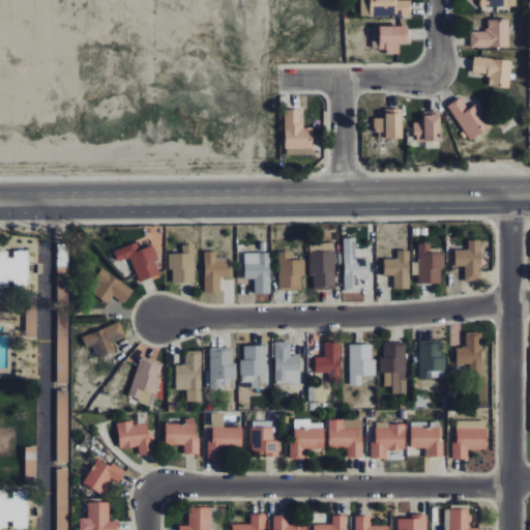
[(411,17),(411,0),(396,0),(360,0),(360,18),(411,17)]
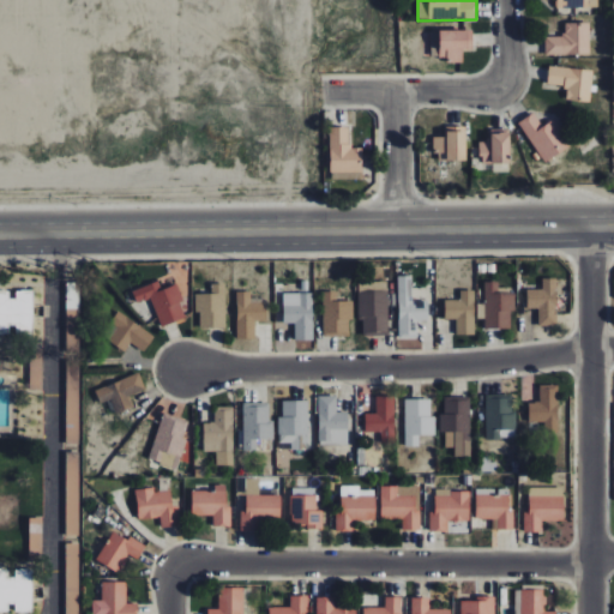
[(590,23),(564,23),(564,37),(546,36),(546,55),(589,55),(590,23)]
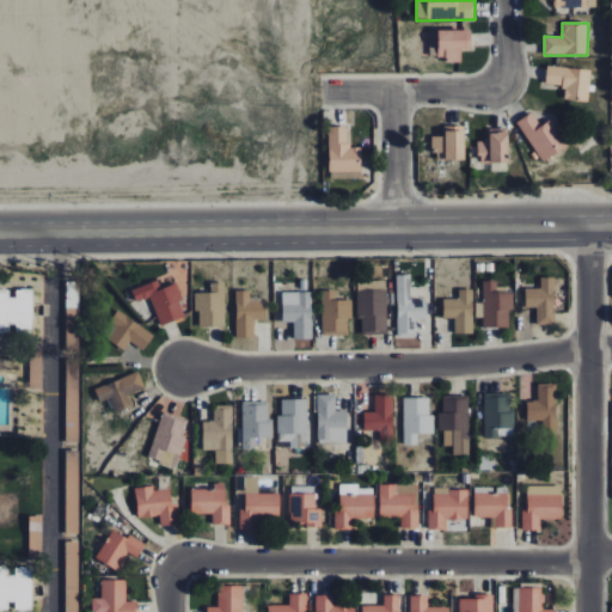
[(470,30),(429,31),(429,57),(447,57),(447,62),(460,62),(460,50),(471,50),(470,30)]
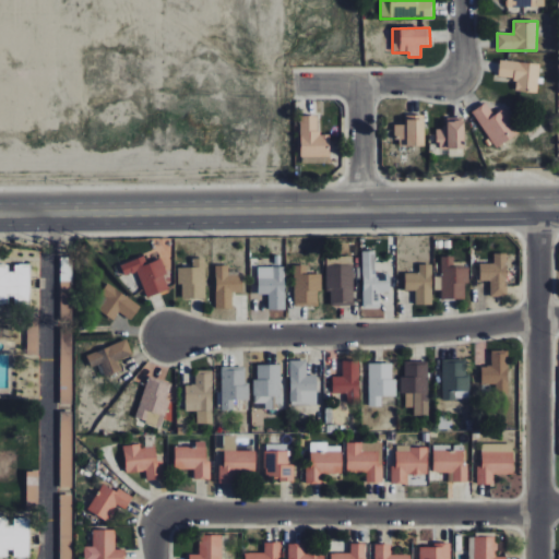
[(498,78),(515,80),(514,91),(537,94),(539,64),(499,60),(498,78)]
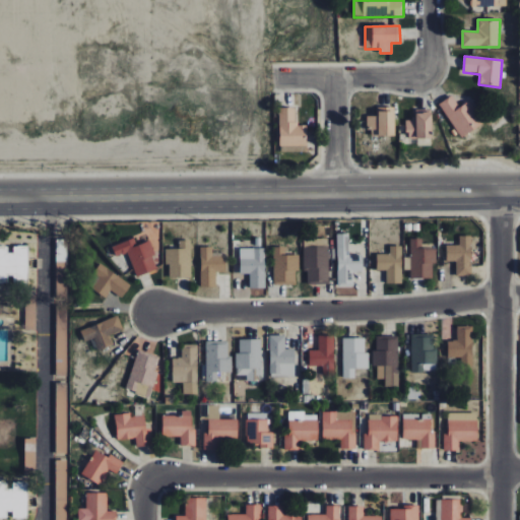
[(469,102),(458,108),(452,96),(440,103),(459,137),(481,125),(469,102)]
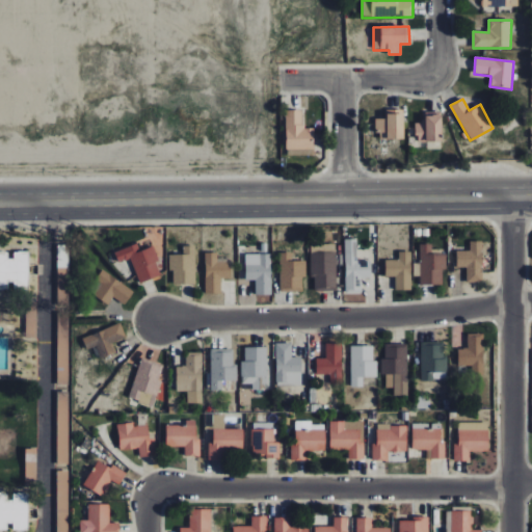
[(286,150),(314,150),(314,129),(302,129),(302,110),(285,110),(286,150)]
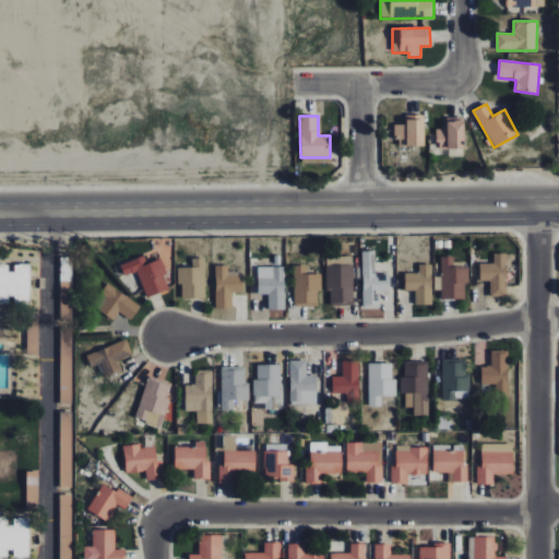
[(396,125),(396,146),(424,146),(423,116),(405,116),(405,125),(396,125)]
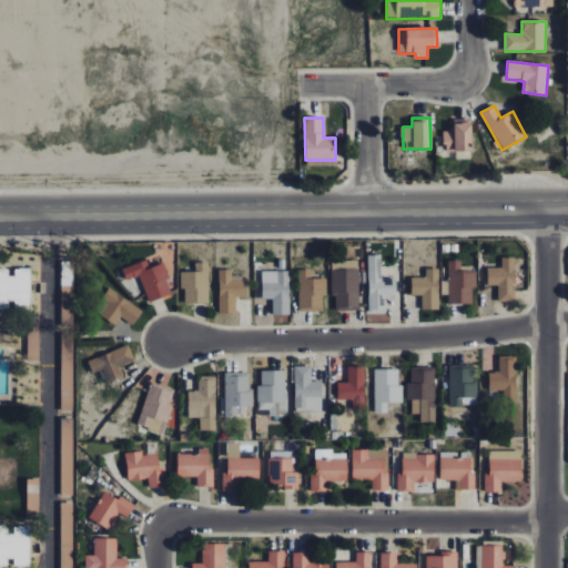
[(470,152),(470,120),(454,120),(454,131),(444,131),(444,152),(470,152)]
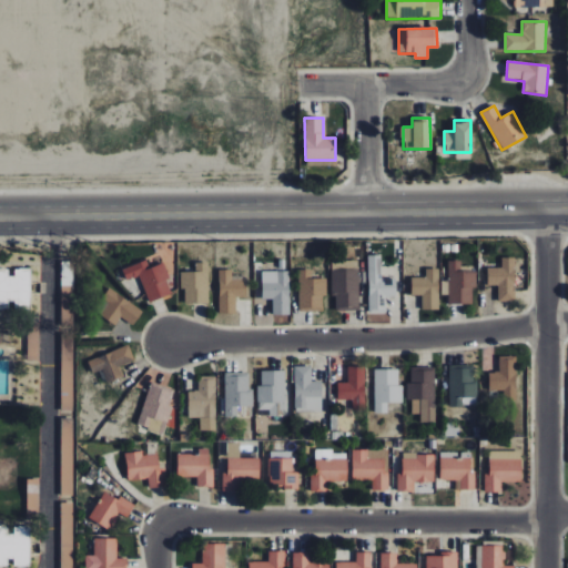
[(368,313),(386,313),(386,297),(395,297),(395,279),(382,279),(381,255),(367,255),(368,313)]
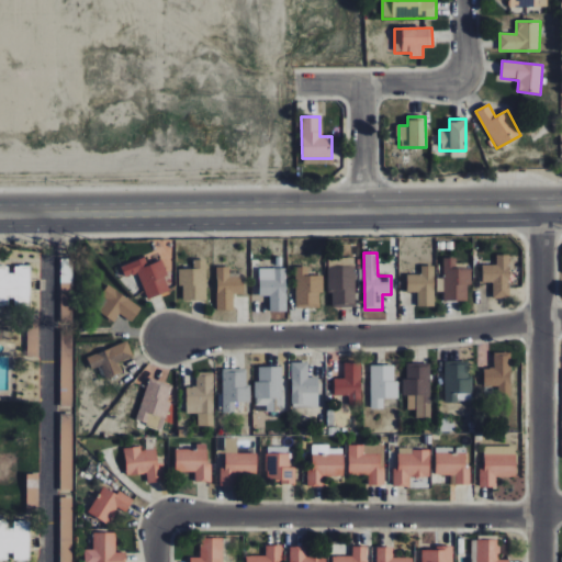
[(482,283),(492,282),(493,299),(509,299),(508,255),(496,255),(496,265),(482,265),(482,283)]
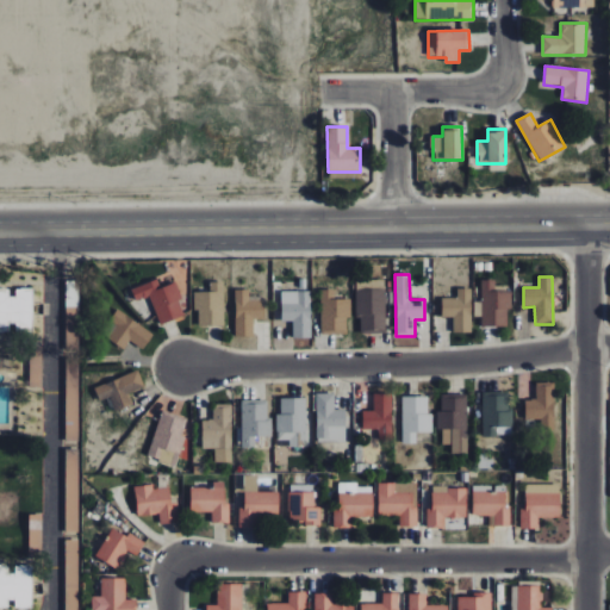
[(130,290),(135,302),(149,297),(160,325),(186,316),(174,282),(160,287),(157,280),(130,290)]
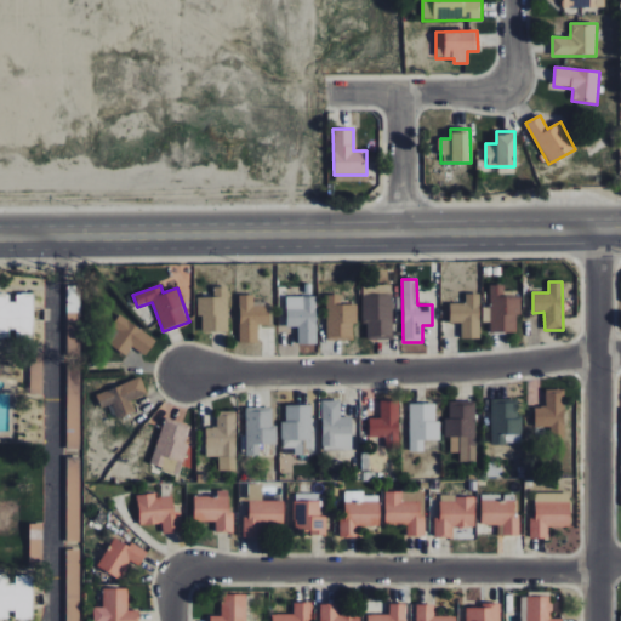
[(393,340),(392,285),(363,286),(364,340),(393,340)]
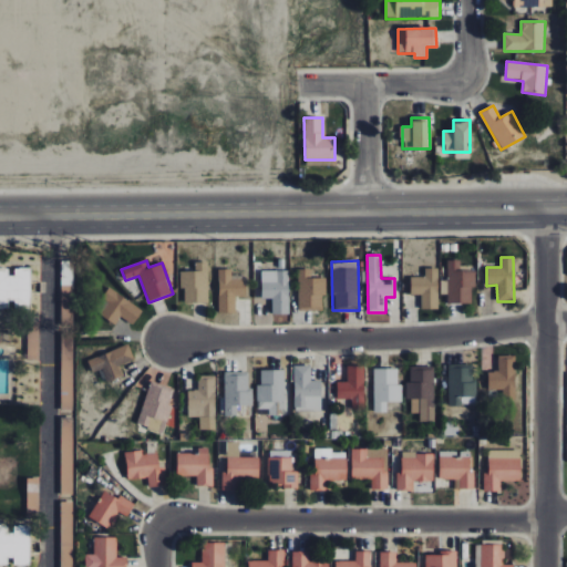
[(474,303),(473,266),(460,266),(460,260),(446,260),(447,280),(441,280),(441,295),(447,295),(449,305),(474,303)]
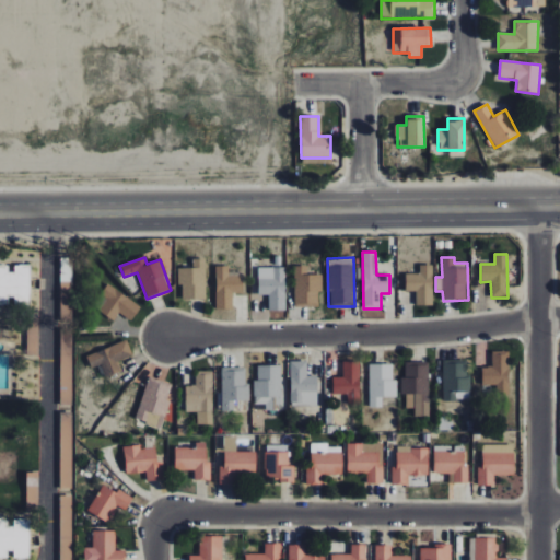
[(71,406),(73,259),(61,259),(59,406),(71,406)]
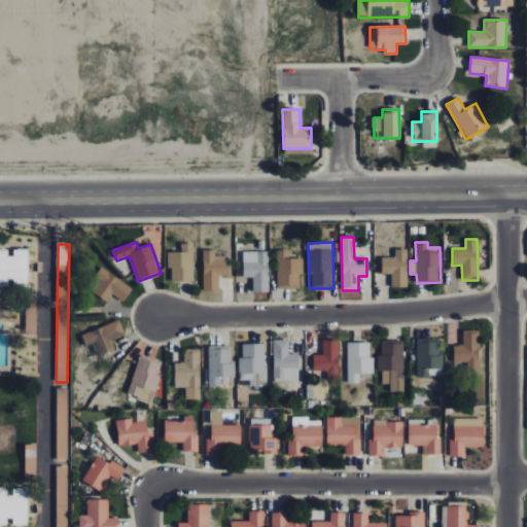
[(167,252),(168,270),(171,270),(172,282),(194,281),(192,244),(180,244),(180,252),(167,252)]
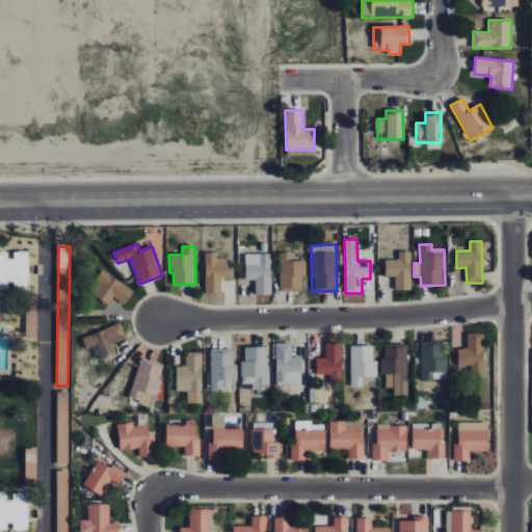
[(395,291),(410,290),(410,251),(398,251),(399,260),(384,260),(386,277),(395,276),(395,291)]
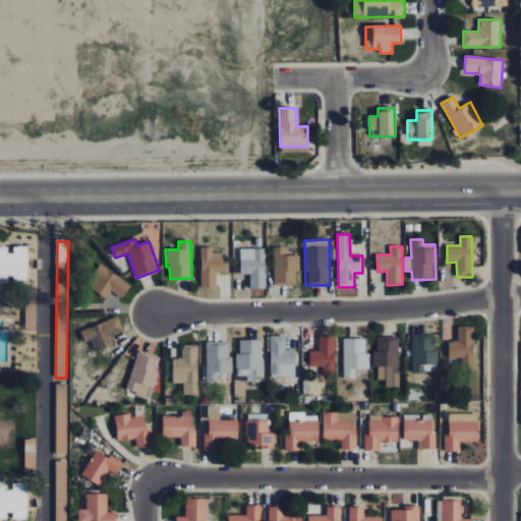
[(27,247),(10,247),(0,247),(0,282),(10,283),(10,284),(29,284),(27,247)]
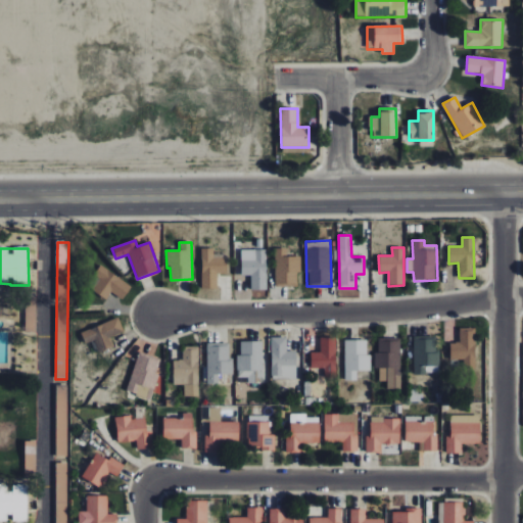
[(275,249),(276,286),(297,286),(297,273),(301,273),(300,256),(287,257),(286,248),(275,249)]
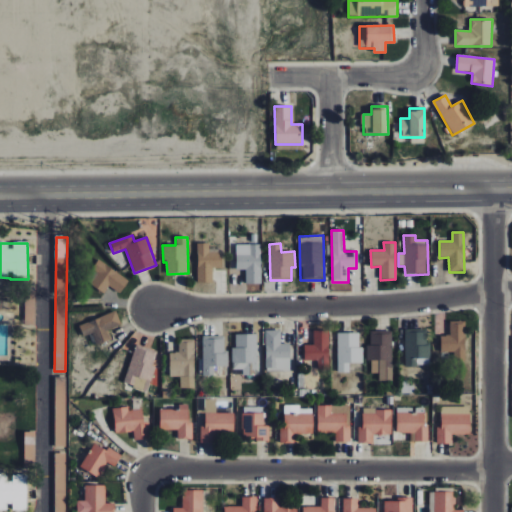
[(197,282),(213,282),(212,269),(223,268),(222,251),(208,252),(208,244),(196,244),(197,282)]
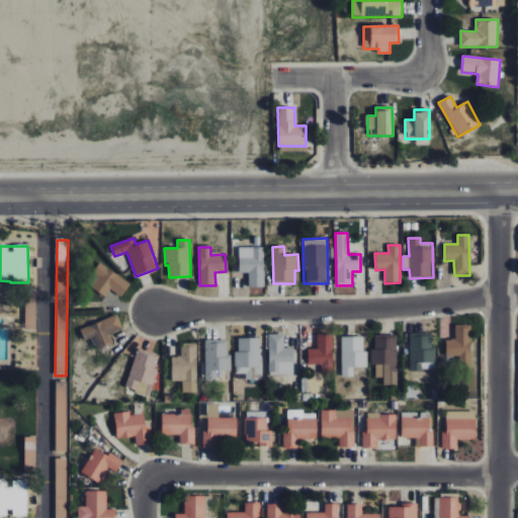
[(248,287),(264,286),(263,247),(239,248),(239,273),(248,272),(248,287)]
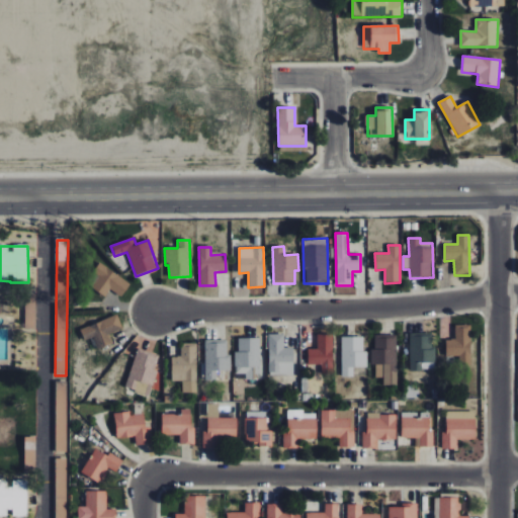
[(131,282),(94,261),(85,277),(94,283),(90,289),(104,298),(109,289),(121,296),(131,282)]
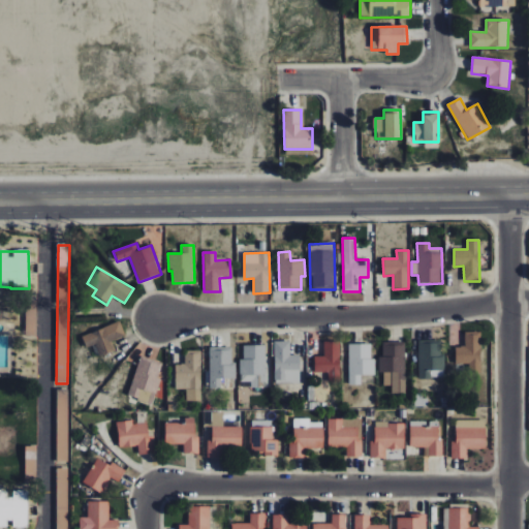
[(36,336),(36,301),(25,302),(25,336),(36,336)]
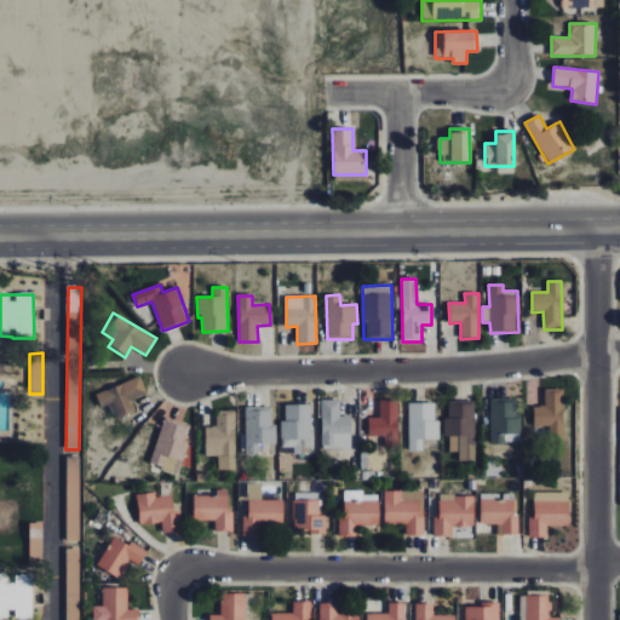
[(95,395),(101,409),(108,407),(113,420),(135,411),(131,401),(148,394),(141,377),(95,395)]
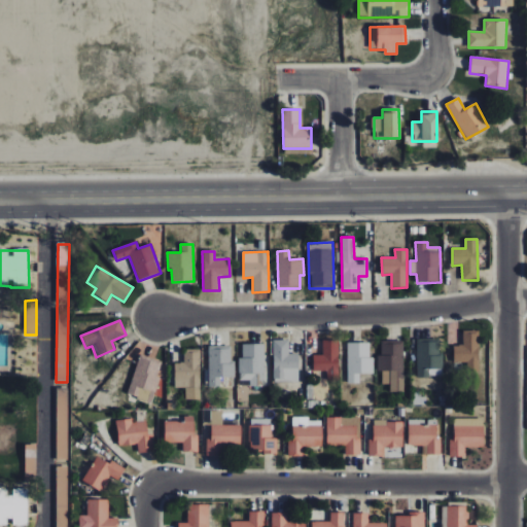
[(479,330),(463,331),(463,346),(453,346),(454,362),(467,362),(467,373),(480,373),(479,330)]
